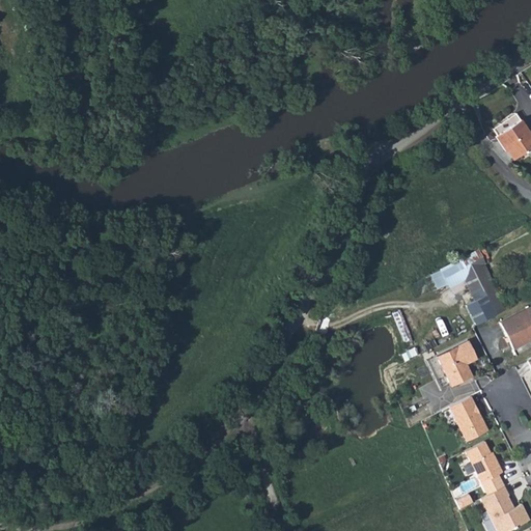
[(513,112),(490,129),(495,136),(519,119),(513,112)]
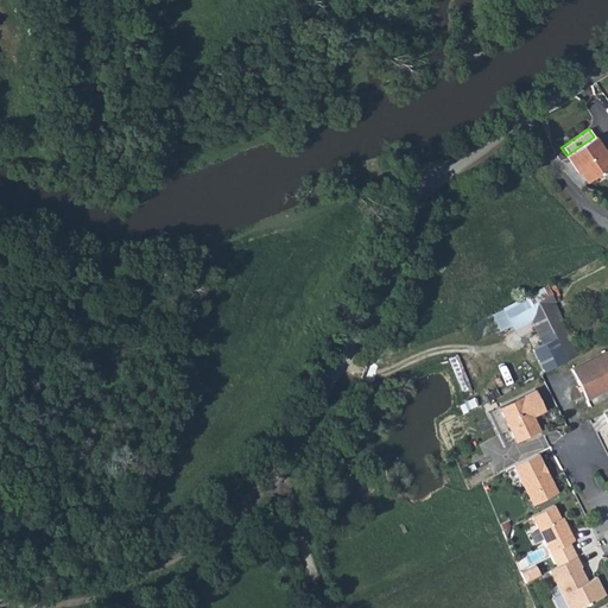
[(567,156),(580,173),(581,172),(588,182),(607,168),(607,157),(594,137),(567,156)]
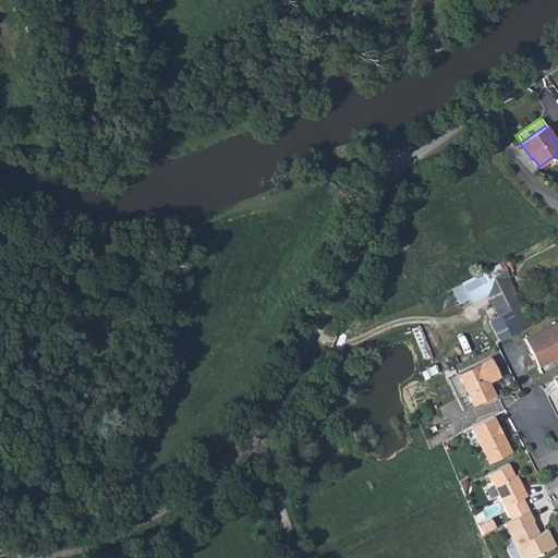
[(459,282),(449,287),(458,302),(484,288),(499,317),(489,323),(499,341),(530,325),(520,306),(507,279),(509,277),(501,261),(484,269),(459,282)]
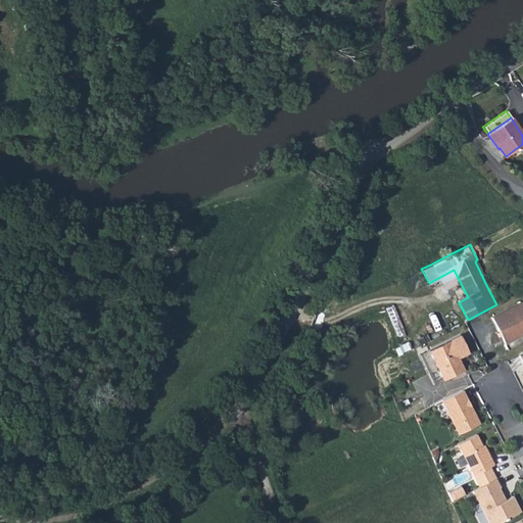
[(522,310),(519,302),(489,317),(503,343),(522,332),(522,310)]
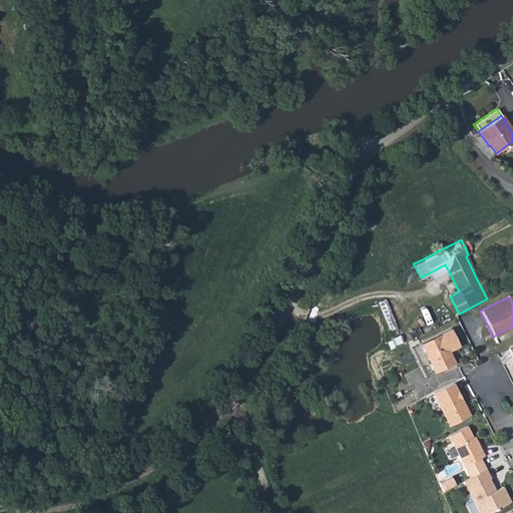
[(512,326),(493,337),(497,344),(512,335),(512,326)]
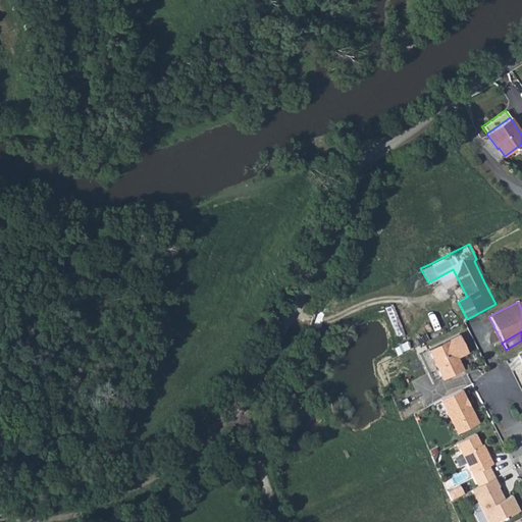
[(458,332),(426,349),(441,378),(462,368),(456,356),(466,351),(458,332)]
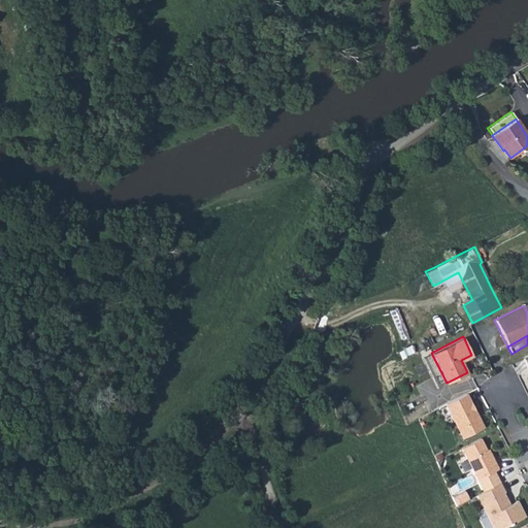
[(431,353),(422,358),(437,388),(447,383),(431,353)]
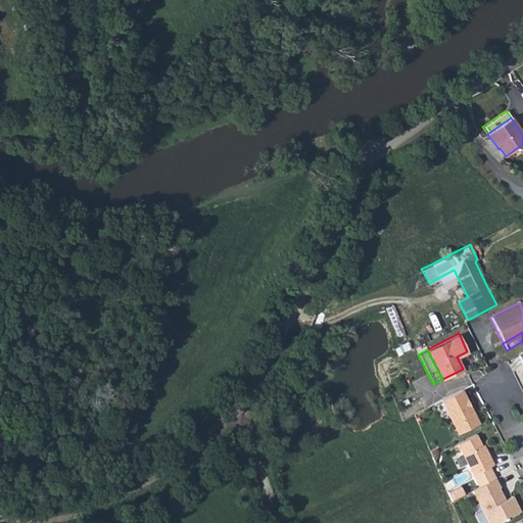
[(467,400),(462,390),(440,400),(458,435),(478,424),(469,406),(468,407),(465,401),(467,400)]
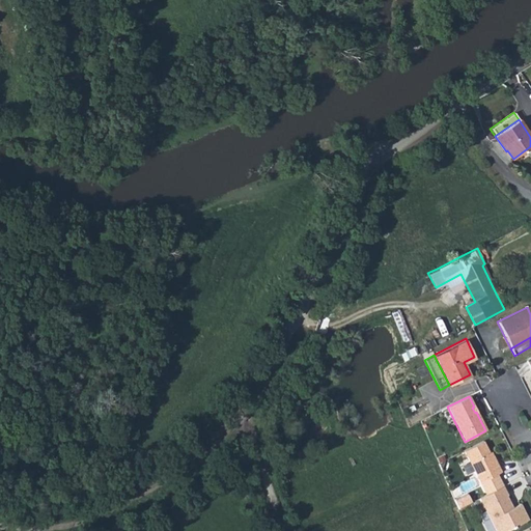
[(59,444),(76,449),(78,440),(61,436),(59,444)]
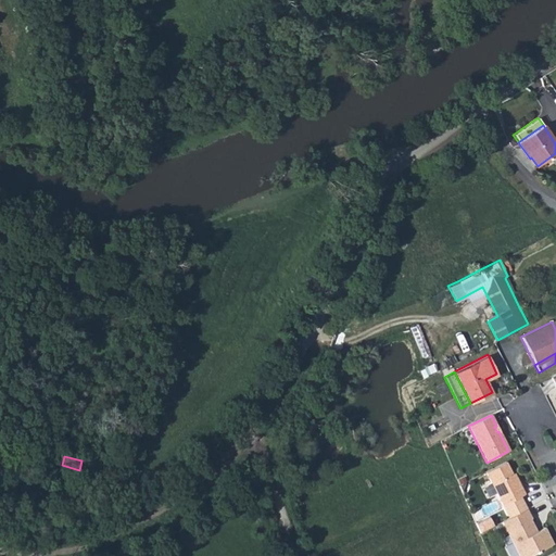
[(503,463),(484,472),(502,507),(522,495),(515,480),(513,481),(510,476),(503,463)]
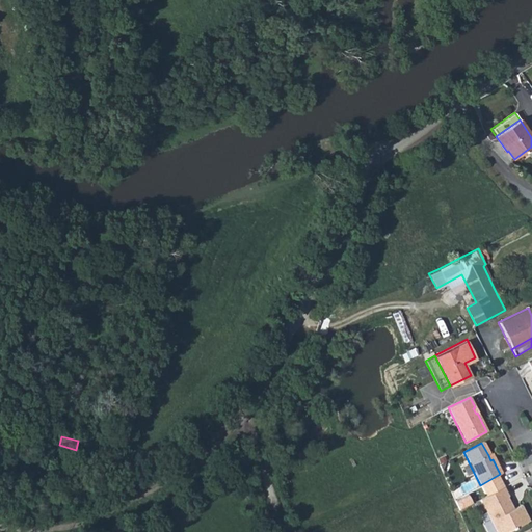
[(508,497),(504,487),(483,498),(491,514),(487,516),(494,531),(509,531),(530,522),(523,506),(513,510),(510,511),(508,507),(511,505),(507,498),(508,497)]
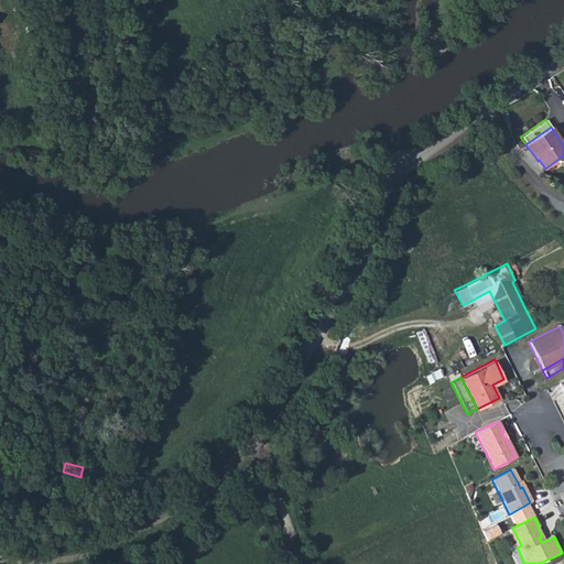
[(496,525),(481,532),(486,541),(500,534),(496,525)]
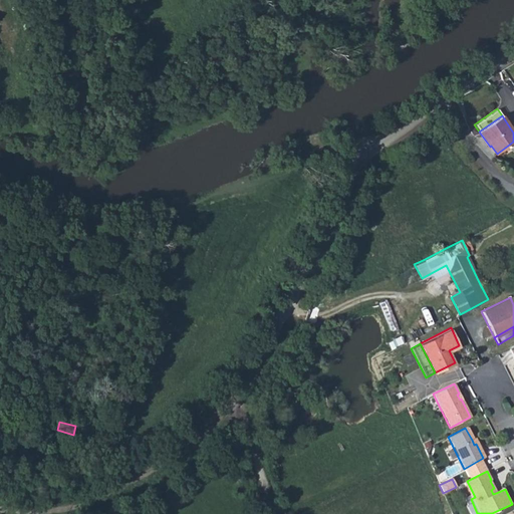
[(467,481),(463,483),(471,499),(475,497),(467,481)]
